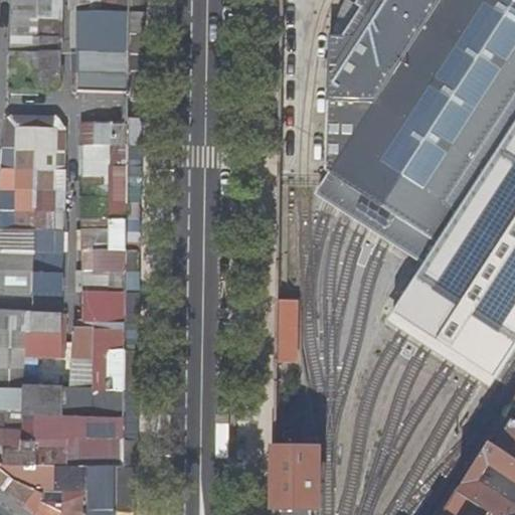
[(9,0),(8,90),(59,91),(61,0),(9,0)]
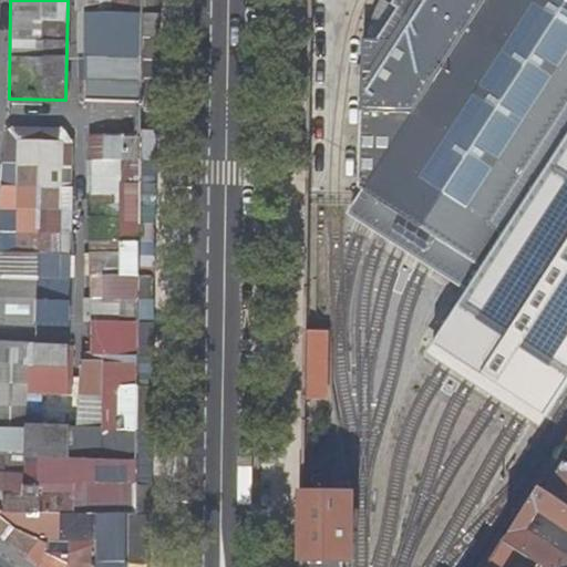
[(88,100),(142,101),(143,0),(85,0),(86,13),(89,13),(88,100)]
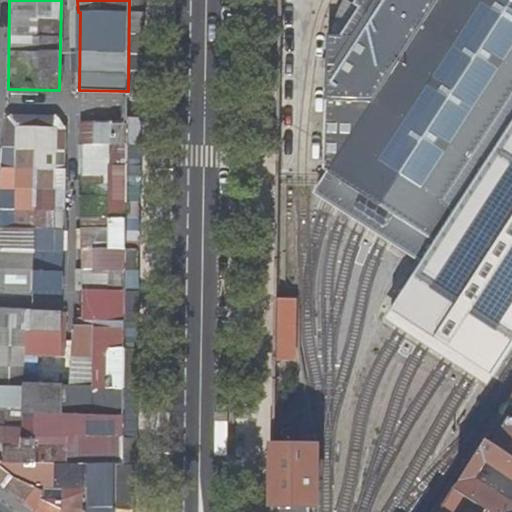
[(511,0),(356,0),(355,3),(360,8),(342,35),(326,35),(325,170),(330,173),(313,197),(327,206),(344,217),(360,227),(383,242),(389,246),(393,241),(420,258),(385,315),(404,327),(427,342),(450,357),(474,372),(492,384),(511,353),(511,0)]
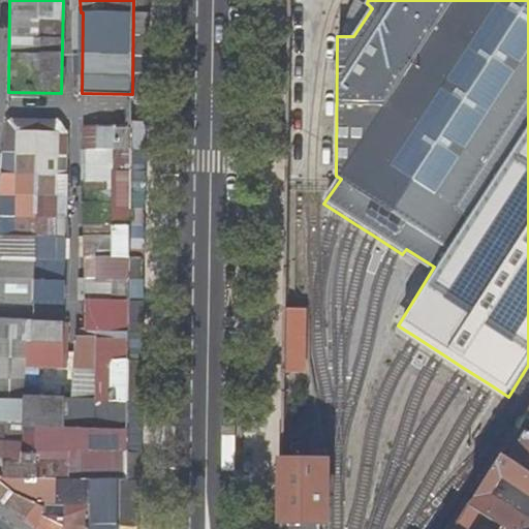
[(7,117),(3,148),(3,294),(53,297),(66,288),(68,125),(57,117),(7,117)]
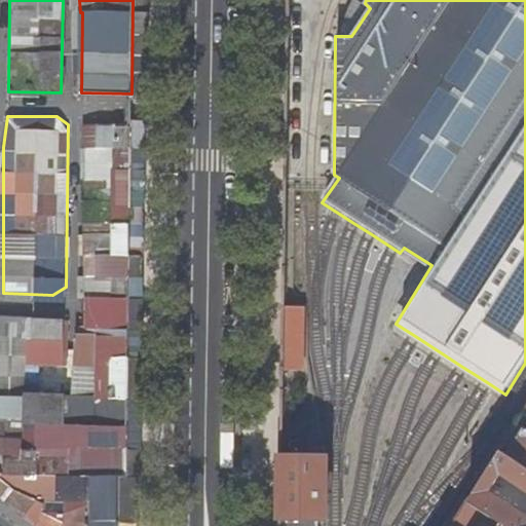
[(0,497),(37,525),(117,525),(118,478),(126,478),(132,127),(86,126),(83,326),(74,326),(73,348),(67,348),(68,323),(61,323),(62,318),(0,317),(0,497)]
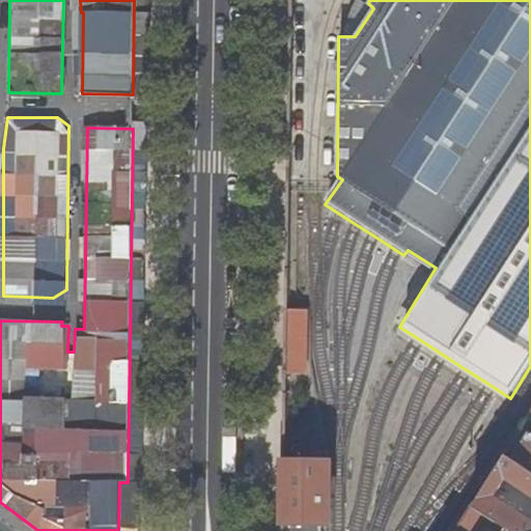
[(307,311),(284,310),(283,374),(306,374),(307,311)]
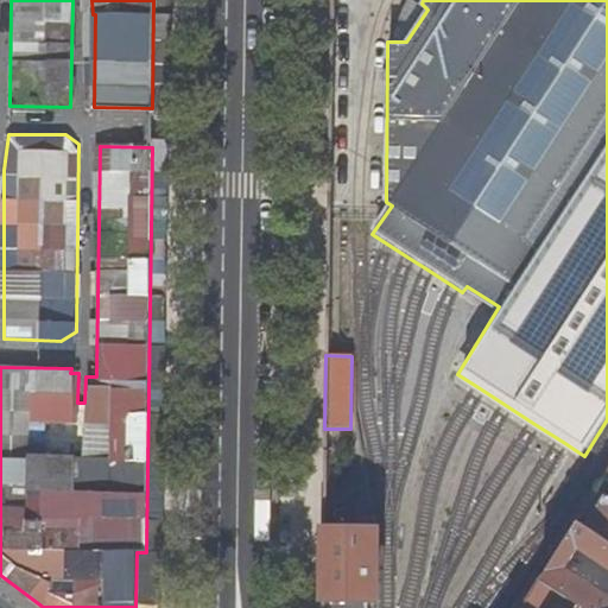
[(607,498),(599,493),(589,508),(596,513),(586,529),(607,543),(607,498)]
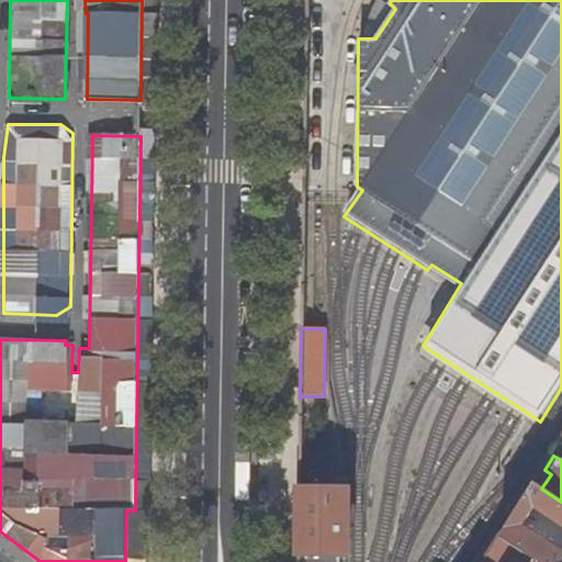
[(349,491),(299,490),(298,555),(339,557),(348,557),(349,491)]
